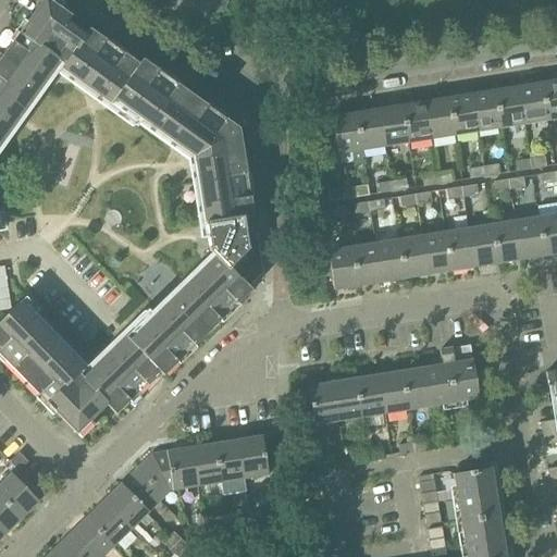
[(193,158),(197,182),(210,252),(214,257),(131,339),(127,336),(78,383),(74,379),(82,371),(17,305),(0,322),(0,349),(1,349),(17,366),(13,370),(39,396),(44,392),(50,399),(47,404),(75,433),(88,421),(90,424),(109,407),(118,416),(131,401),(127,397),(144,381),(148,385),(160,372),(164,376),(178,363),(174,359),(190,343),(195,347),(222,321),(218,317),(234,300),(237,305),(251,291),(239,279),(250,268),(243,219),(252,218),(250,198),(244,199),(239,176),(246,175),(238,130),(225,121),(222,125),(203,112),(207,108),(176,86),(173,90),(155,77),(158,72),(141,61),(138,65),(124,54),(121,59),(101,46),(104,41),(89,29),(84,37),(66,24),(71,17),(58,8),(56,11),(45,2),(46,0),(42,0),(19,34),(23,37),(17,46),(12,42),(0,59),(0,143),(58,62),(63,65),(61,69),(111,106),(114,101),(193,158)]
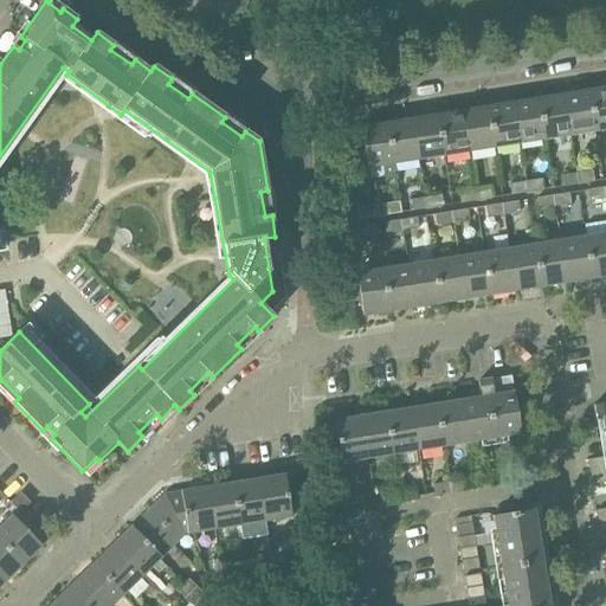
[(231,0),(227,10),(240,14),(243,15),(243,14),(249,0),(231,0)]
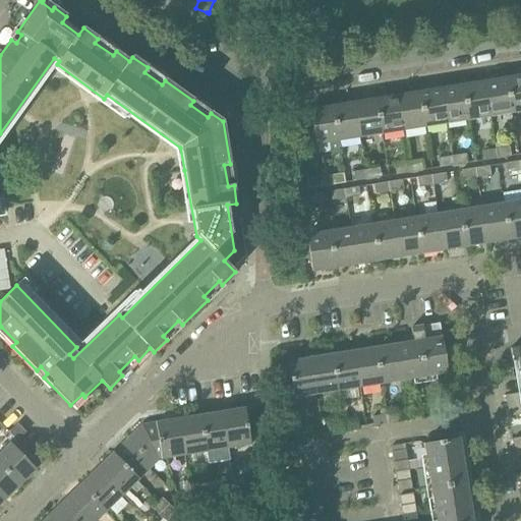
[(520,111),(520,75),(507,78),(512,113),(520,111)]
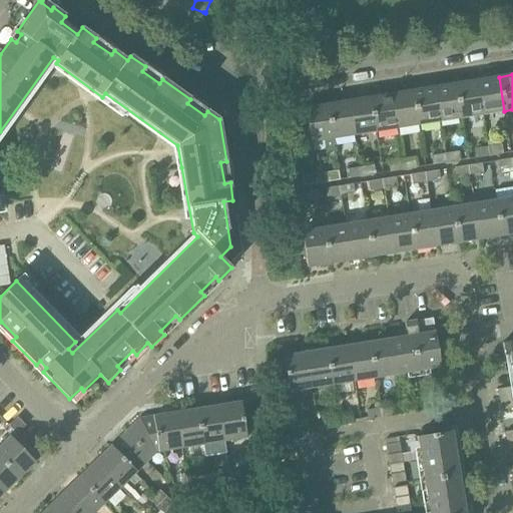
[(499,77),(478,80),(483,114),(504,111),(499,77)]
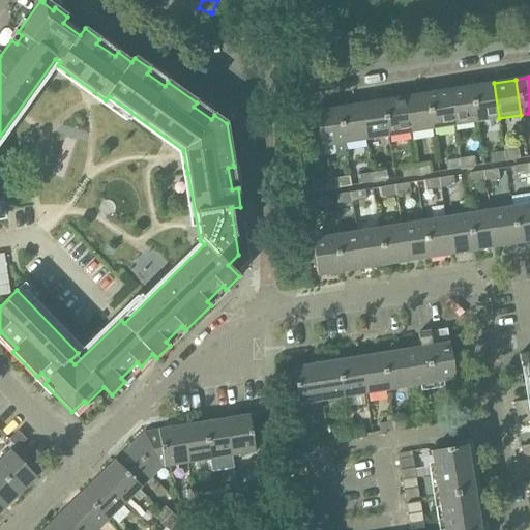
[(499,118),(494,83),(471,87),(477,122),(499,118)]
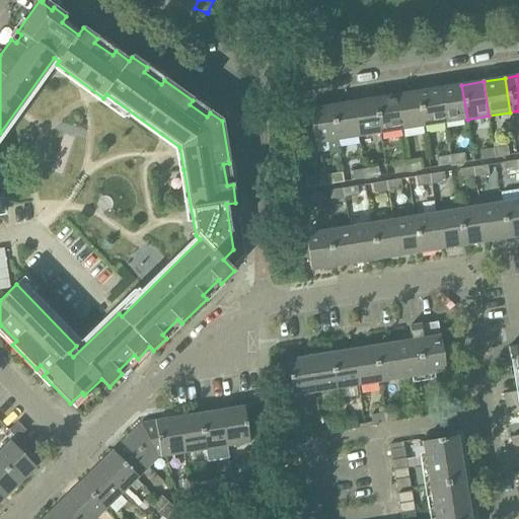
[(461,85),(439,88),(445,123),(467,120),(461,85)]
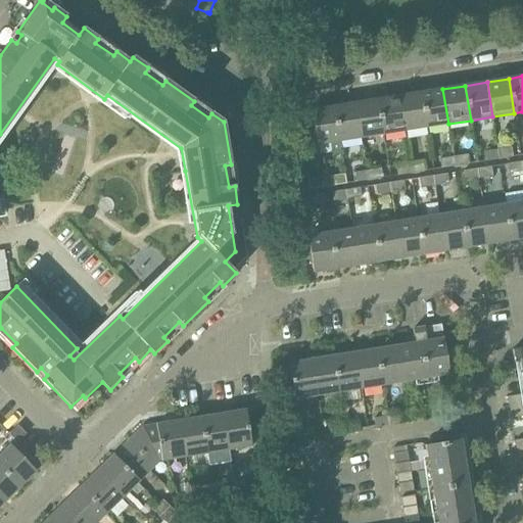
[(442,89),(421,93),(427,127),(448,124),(442,89)]
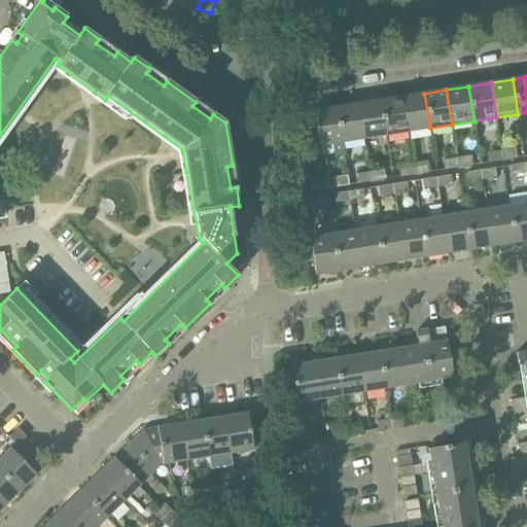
[(424,94),(401,97),(408,132),(430,128),(424,94)]
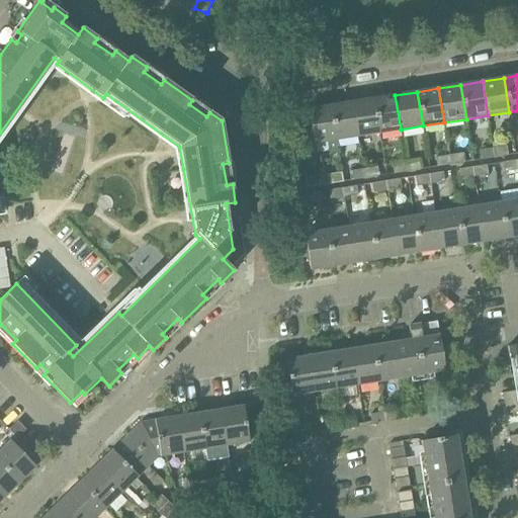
[(387,96),(374,98),(379,133),(401,130),(395,95),(387,96)]
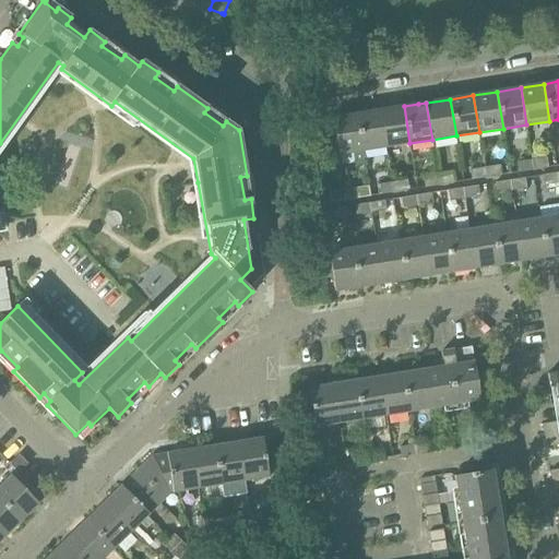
[(388,146),(409,143),(404,106),(382,110),(388,146)]
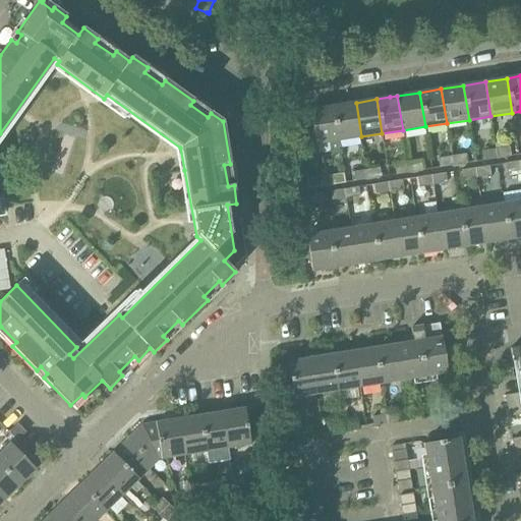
[(340,140),(361,136),(356,103),(334,106),(340,140)]
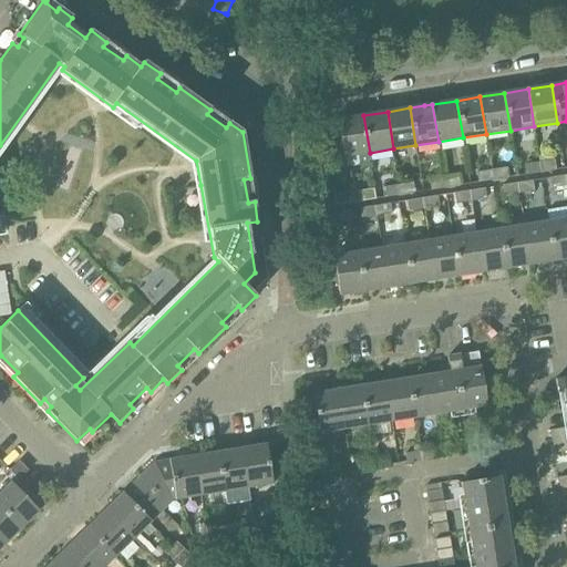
[(368,153),(370,153),(363,115),(338,120),(343,157),(358,154),(361,169),(370,168),(368,153)]
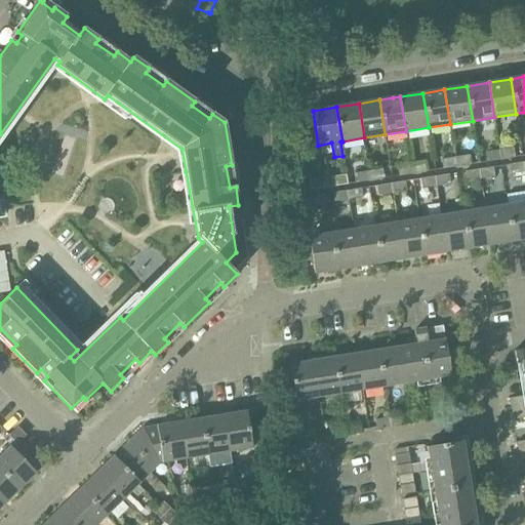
[(514,148),(500,150),(501,160),(515,158),(514,148)]
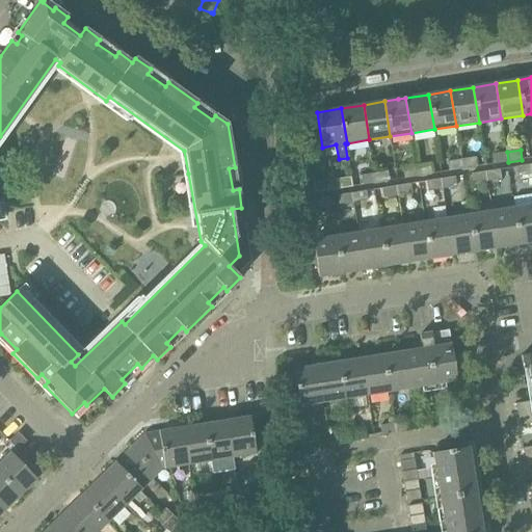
[(493,155),(494,164),(508,162),(507,152),(493,155)]
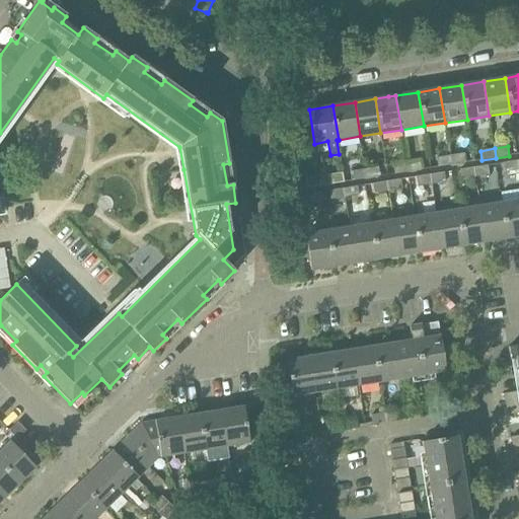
[(464,153),(451,155),(452,165),(465,163),(464,153)]
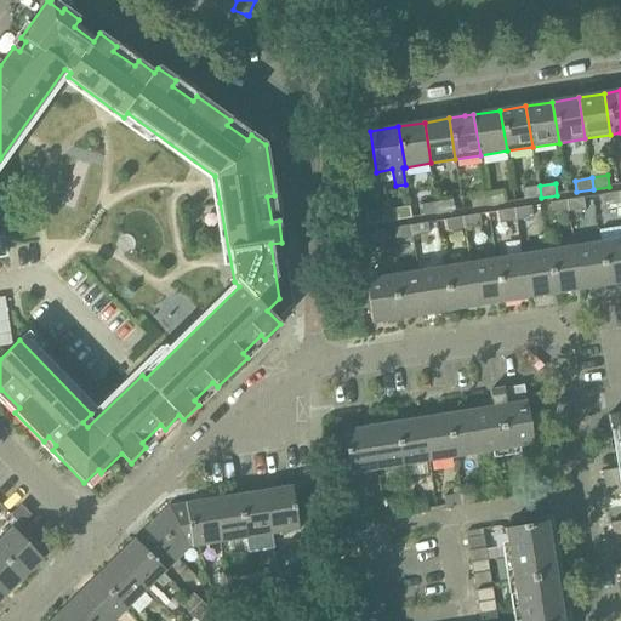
[(525,200),(541,198),(540,186),(523,189),(525,200)]
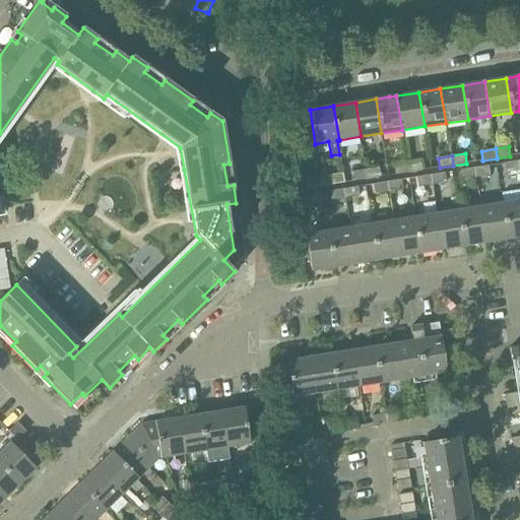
[(421,160),(408,164),(409,173),(424,171),(421,160)]
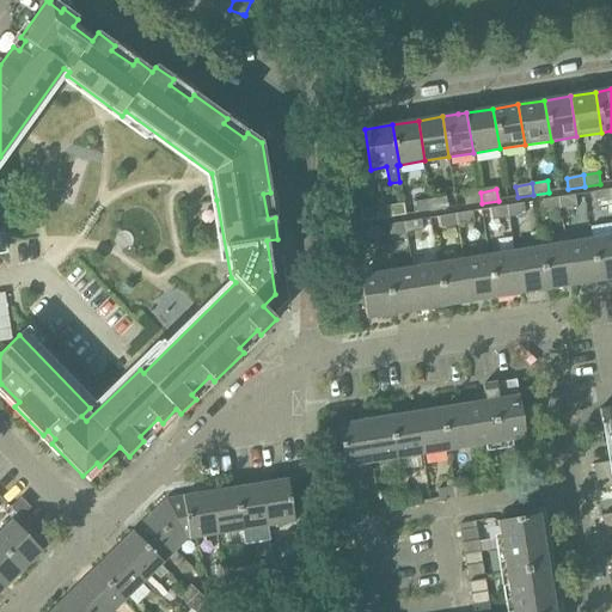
[(595,203),(611,201),(610,190),(593,193),(595,203)]
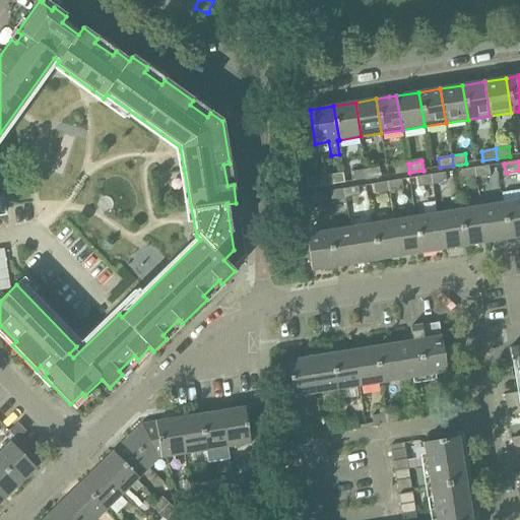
[(394,166),(395,175),(409,173),(408,164),(394,166)]
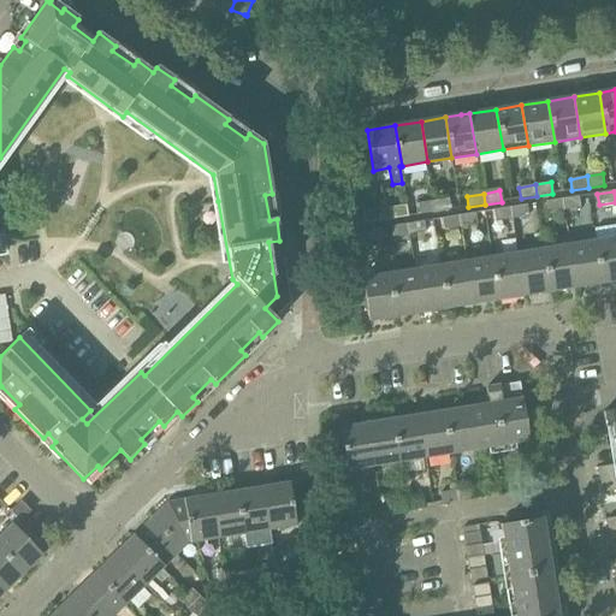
[(580,207),(578,196),(562,200),(564,211),(580,207)]
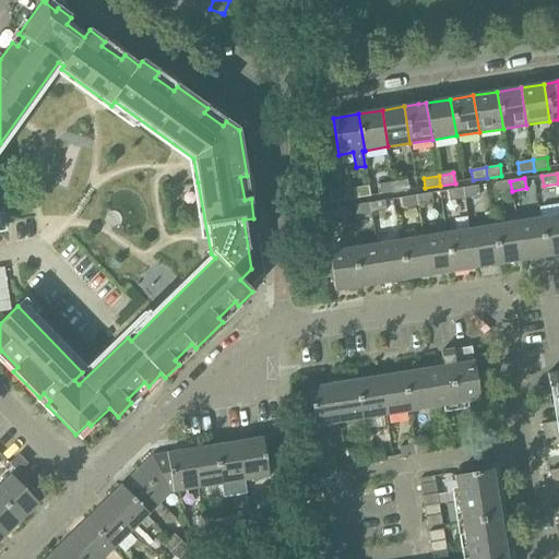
[(407,180),(393,182),(395,193),(409,191),(407,180)]
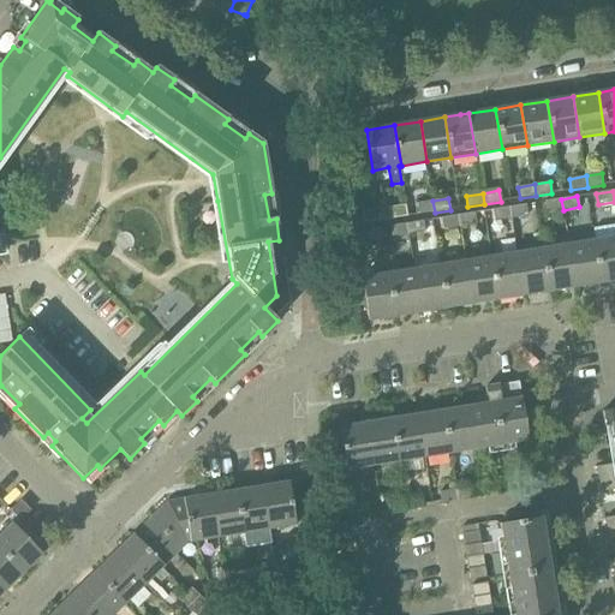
[(547,213),(563,210),(561,199),(545,202),(547,213)]
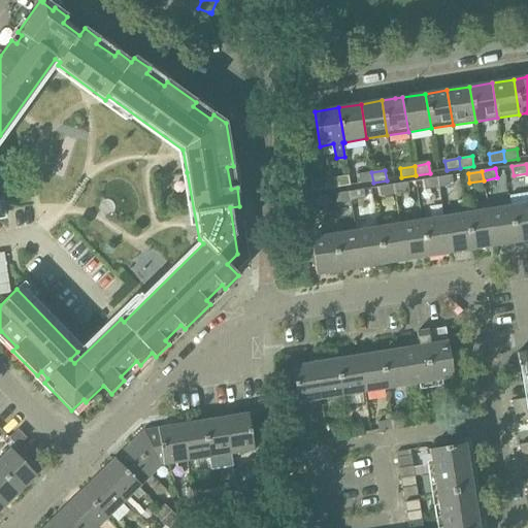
[(358,185),(373,183),(371,172),(357,174),(358,185)]
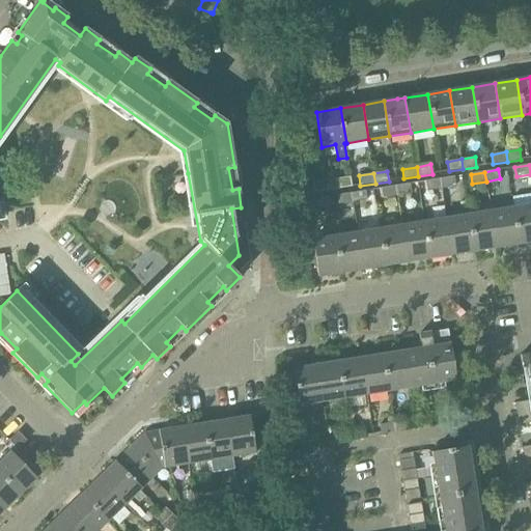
[(455,186),(454,176),(440,178),(441,189),(455,186)]
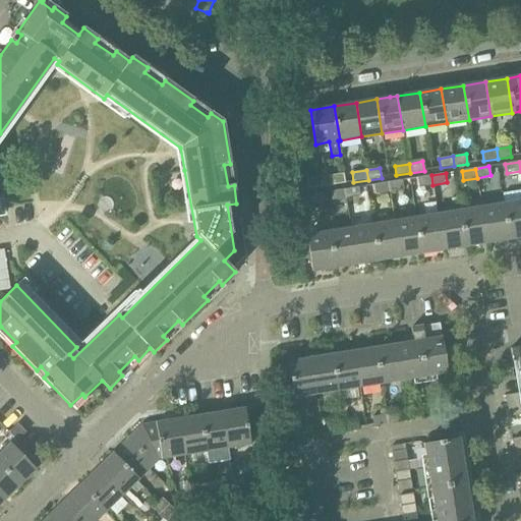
[(418,187),(432,185),(431,175),(417,178),(418,187)]
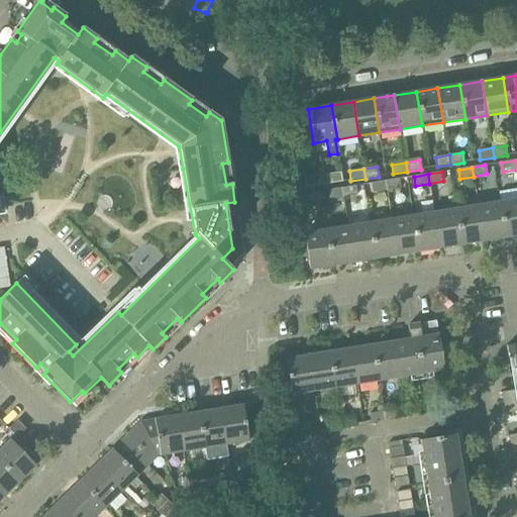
[(305,179),(307,188),(320,186),(319,176),(305,179)]
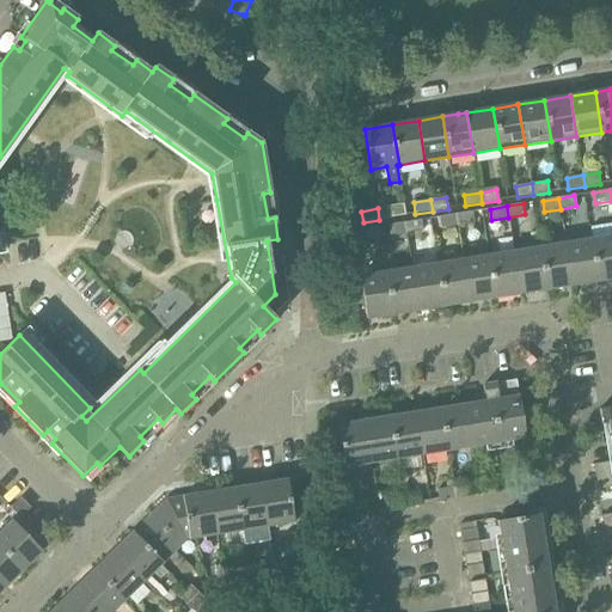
[(472,212),(458,214),(456,214),(458,225),(473,222),(472,212)]
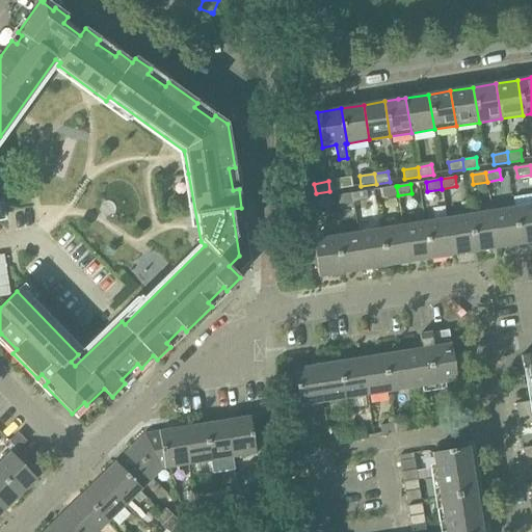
[(383,198),(398,195),(396,186),(381,189),(383,198)]
